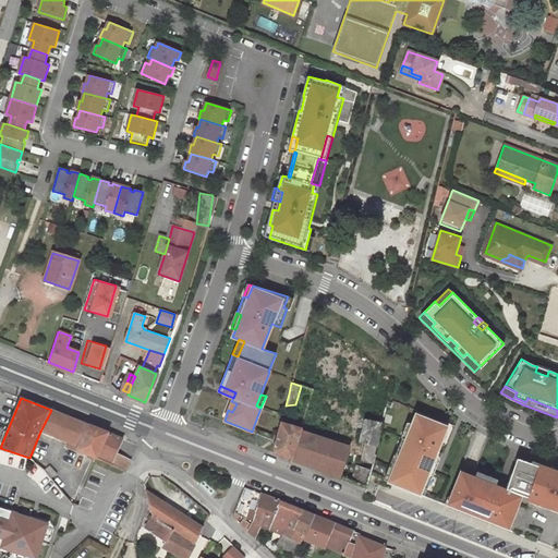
[(51,410),(40,432),(58,439),(68,416),(51,410)]
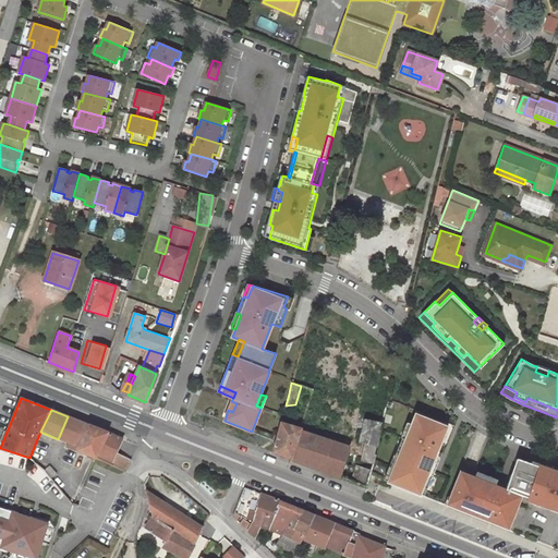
[(398,457),(388,482),(423,495),(429,478),(428,478),(422,476),(425,469),(428,460),(436,462),(440,452),(435,450),(437,443),(438,443),(445,427),(414,415),(411,424),(404,439),(401,437),(393,455),(398,457)]
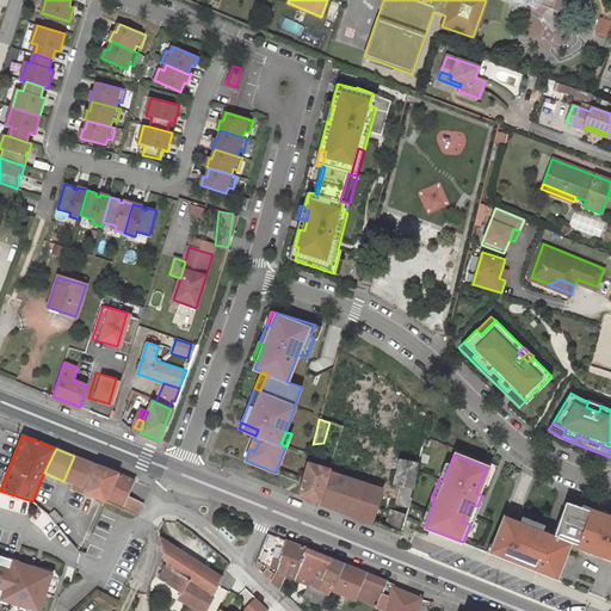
[(102,500),(104,500),(118,474),(74,456),(63,481),(75,485),(74,488),(102,500)]
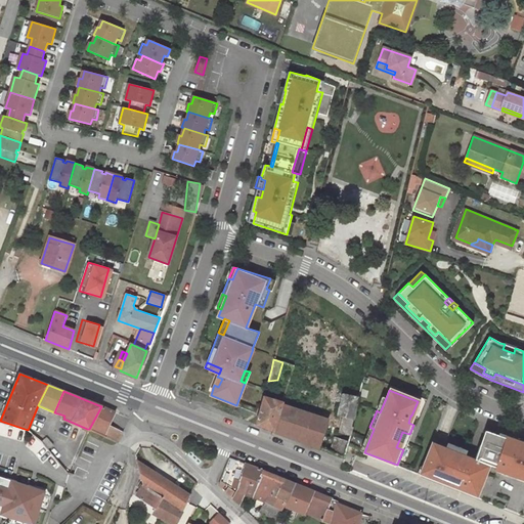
[(354,418),(358,398),(343,395),(339,413),(344,415),(354,418)]
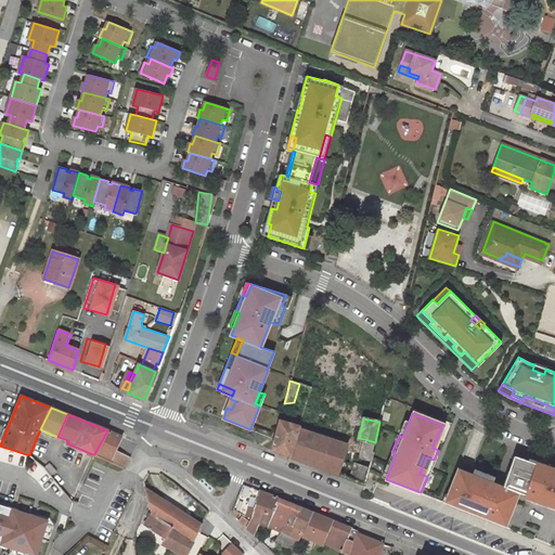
[(404,420),(399,435),(402,437),(409,422),(404,420)]
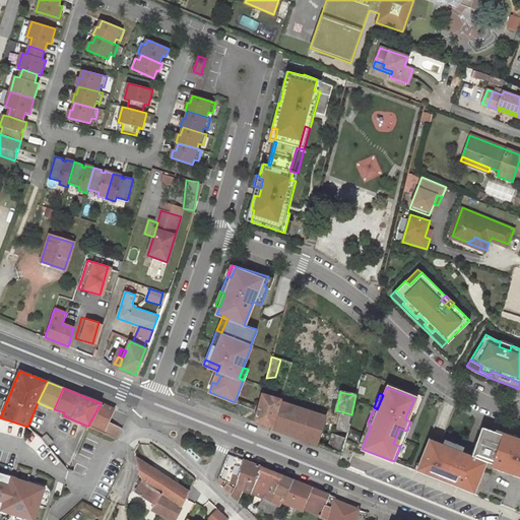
[(254,420),(272,428),(279,402),(279,400),(261,395),(254,420)]
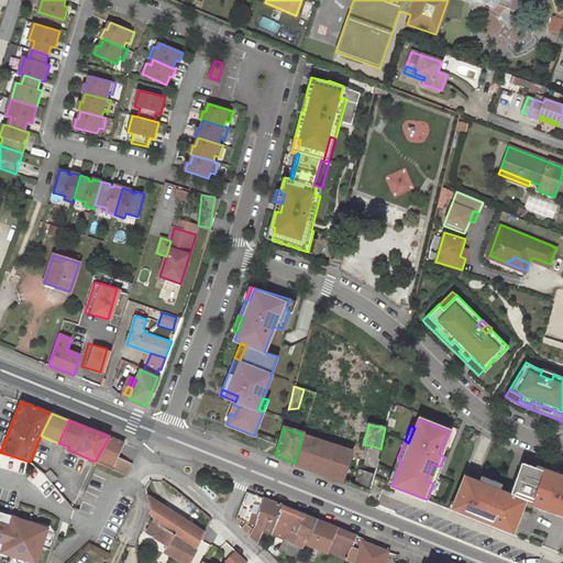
[(351,452),(302,435),(295,463),(342,481),(351,452)]
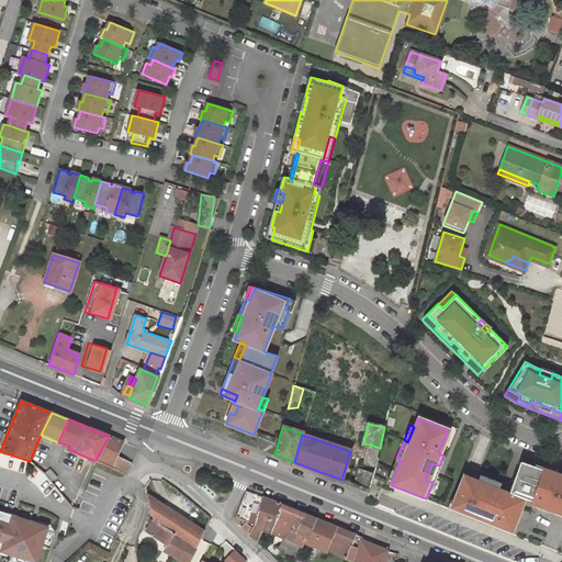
[(109,436),(96,460),(99,461),(113,468),(126,474),(132,462),(117,456),(123,442),(109,436)]
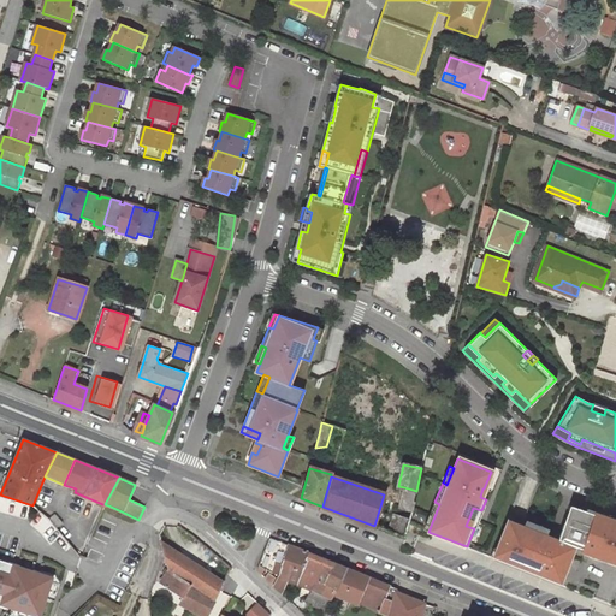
[(416,491),(404,487),(400,509),(412,513),(416,491)]
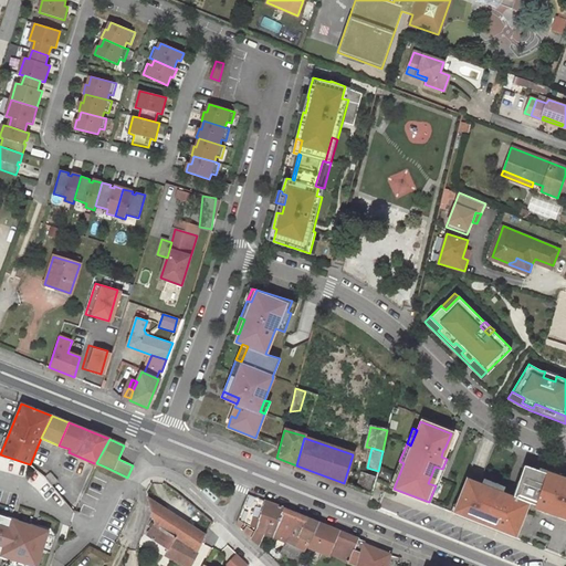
[(464,482),(453,512),(493,527),(494,525),(501,527),(500,531),(515,536),(528,502),(542,507),(542,511),(565,519),(565,478),(558,475),(557,479),(545,474),(546,473),(524,465),(513,496),(501,492),(482,484),(481,489),(473,485),(464,482)]
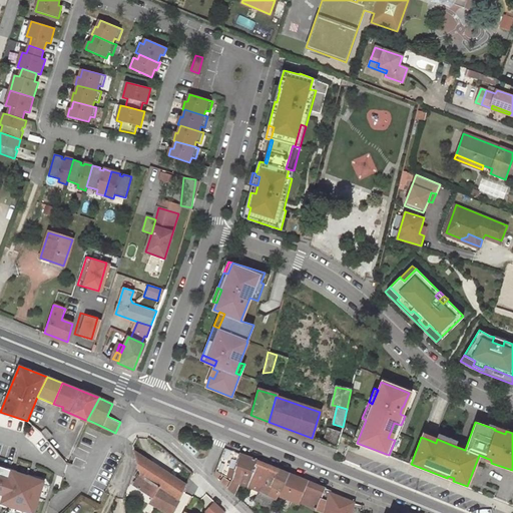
[(398,434),(401,425),(394,423),(391,431),(396,433),(398,434)]
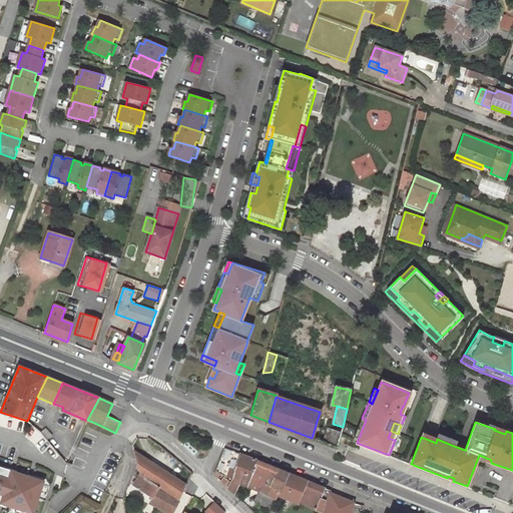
[(336,448),(341,434),(328,429),(323,443),(336,448)]
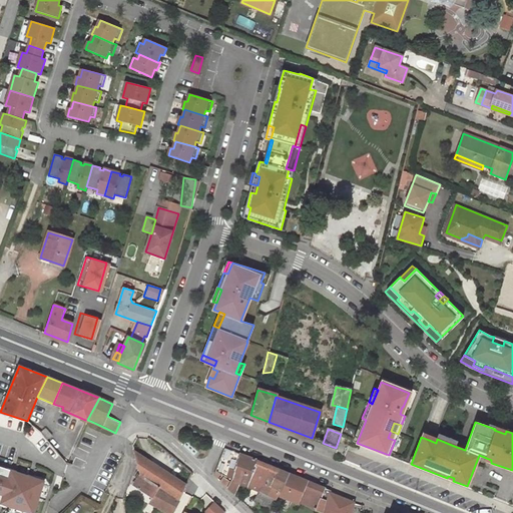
[(439,435),(437,439),(454,446),(456,441),(439,435)]
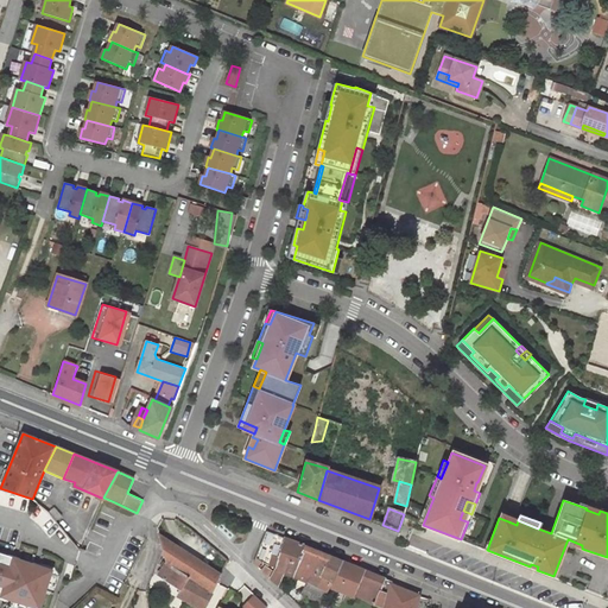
[(158,533),(163,550),(166,562),(214,593),(222,575),(158,533)]
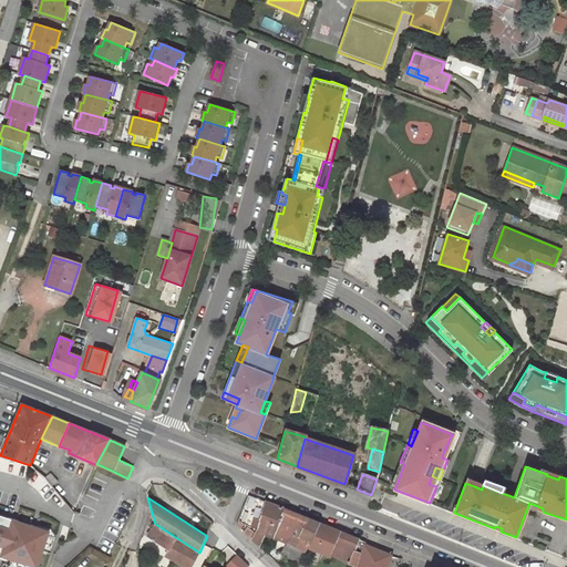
[(245,532),(259,545),(264,534),(274,537),(282,516),(281,515),(284,508),(266,502),(257,532),(255,535),(249,531),(249,529),(247,528),(245,532)]
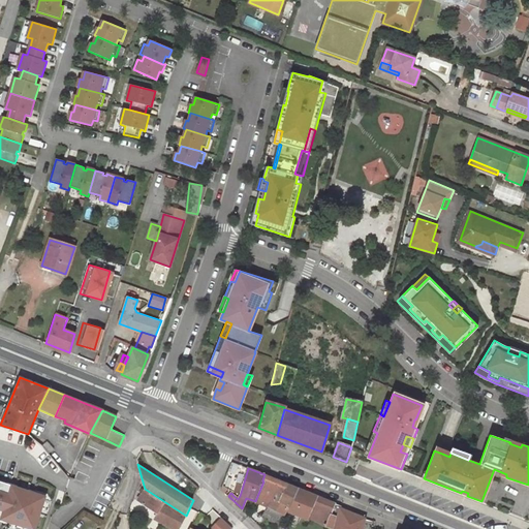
[(266,504),(271,507),(274,509),(278,503),(287,484),(265,474),(262,480),(263,481),(255,501),(266,504)]
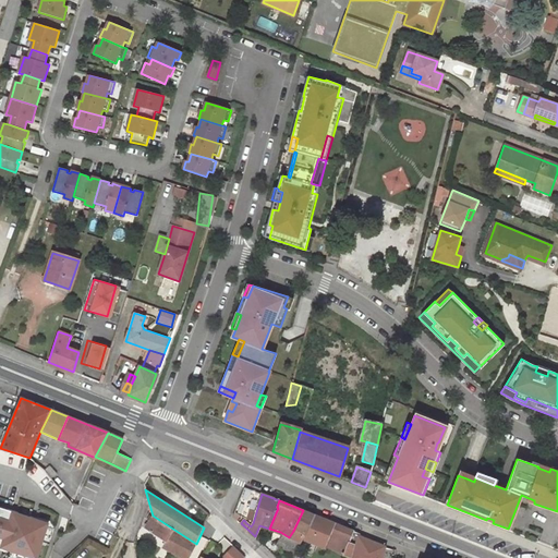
[(35,557),(47,522),(0,507),(0,547),(33,557),(35,557)]
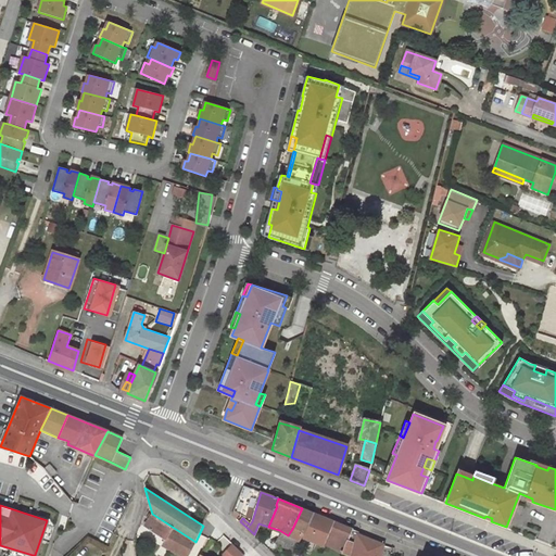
[(323,545),(323,543),(332,520),(314,513),(304,534),(292,529),(288,535),(298,541),(299,542),(303,538),(323,545)]
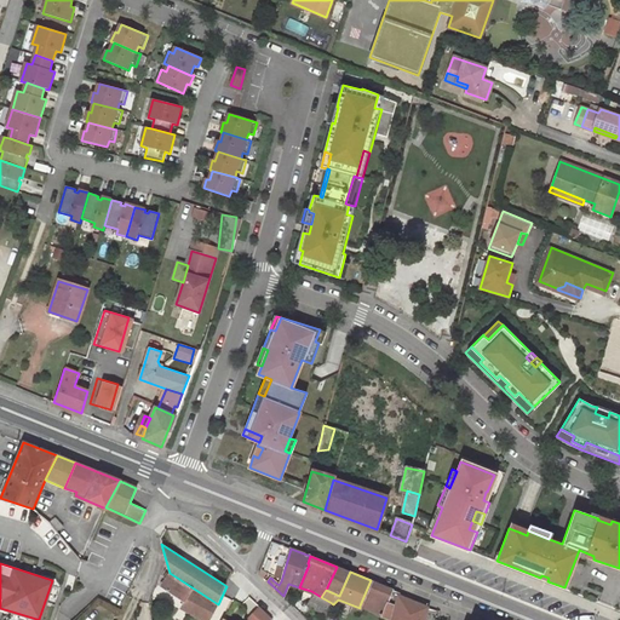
[(210,619),(218,604),(170,573),(161,585),(184,601),(181,608),(202,619),(201,619),(210,619)]
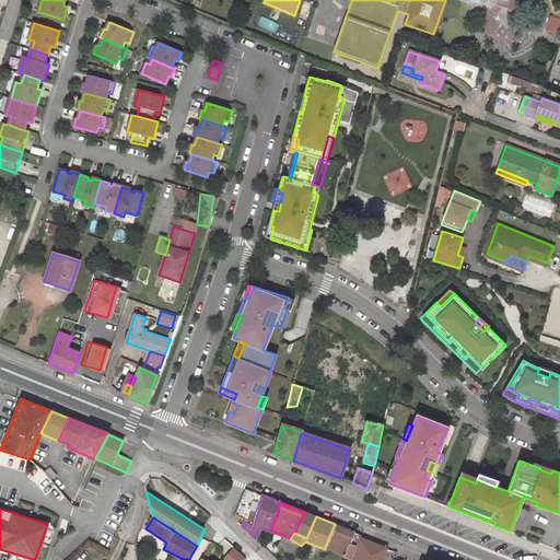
[(325,547),(353,559),(359,537),(360,534),(335,524),(325,547)]
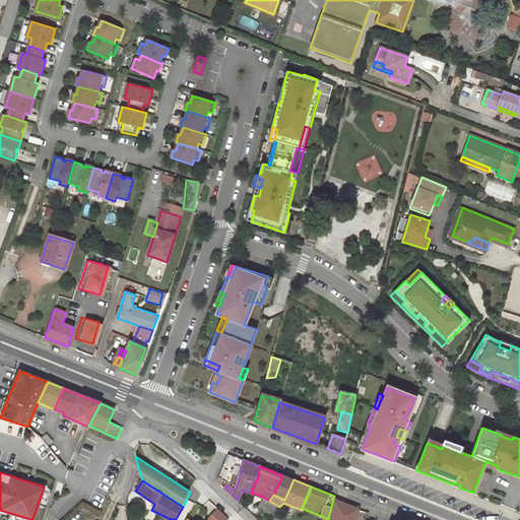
[(82,499),(64,517),(66,519),(74,519),(88,508),(99,513),(101,508),(82,499)]
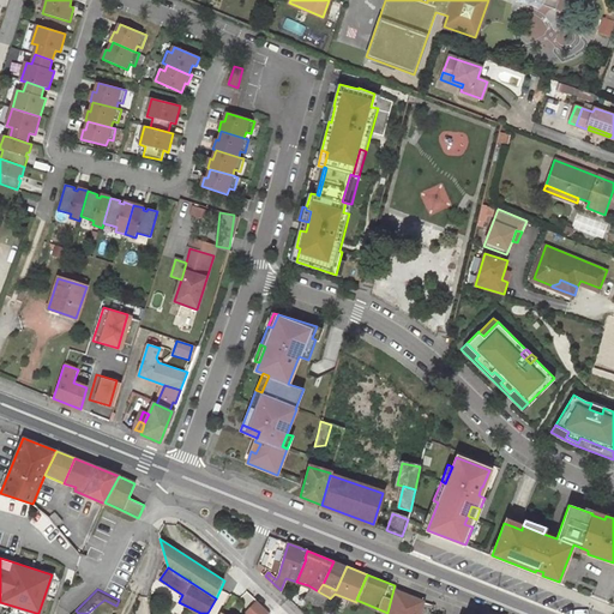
[(309,601),(324,608),(329,597),(318,591),(314,589),(309,601)]
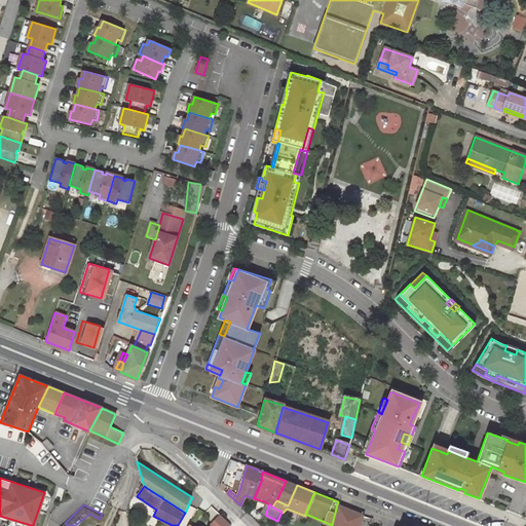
[(359,525),(362,515),(337,504),(332,525),(331,525),(359,525)]
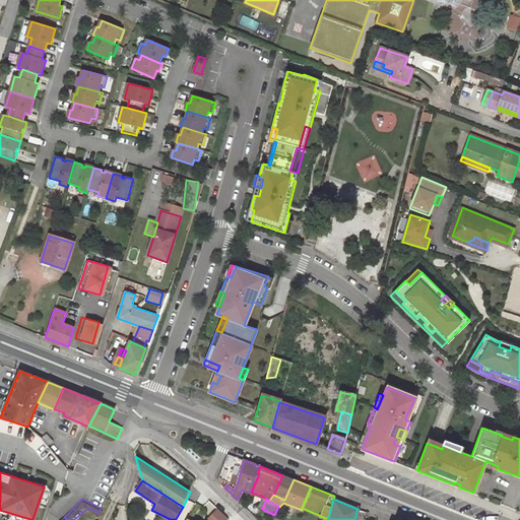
[(218,509),(208,519),(228,519),(229,519),(218,509)]
